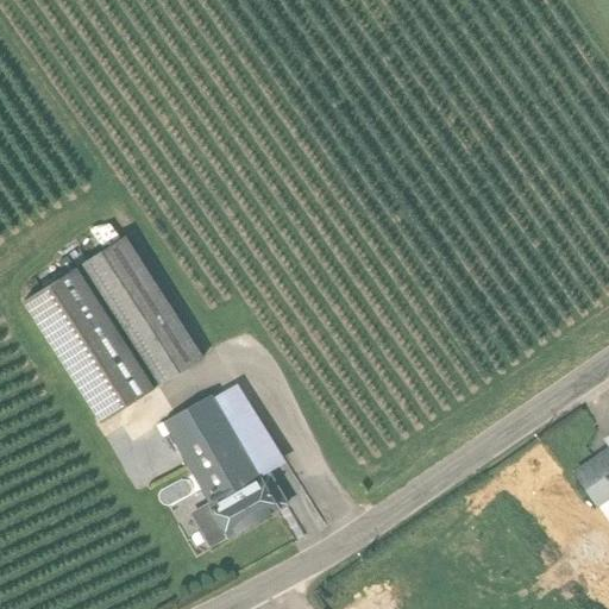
[(125,234),(23,300),(100,422),(202,356),(125,234)]
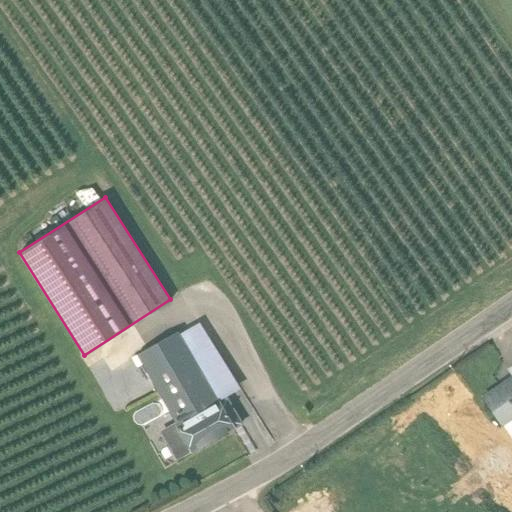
[(227,420),(235,416),(225,398),(239,390),(198,324),(136,357),(174,423),(191,453),(233,429),(227,420)]
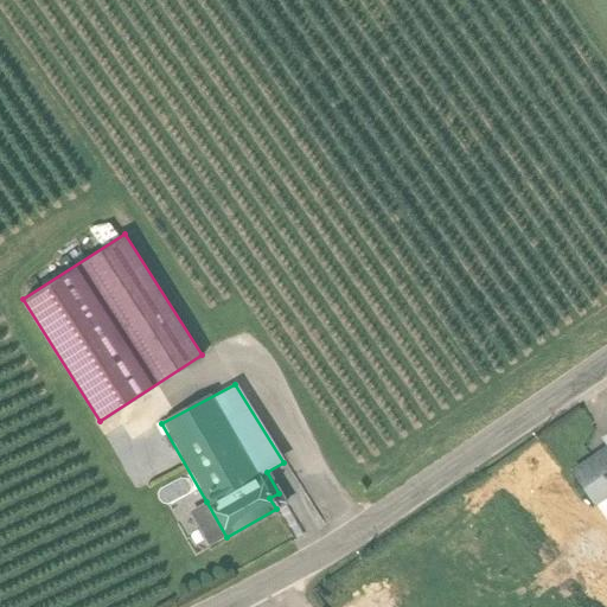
[(606,445),(606,448),(573,472),(595,506),(606,498),(606,435),(604,439),(606,445)]
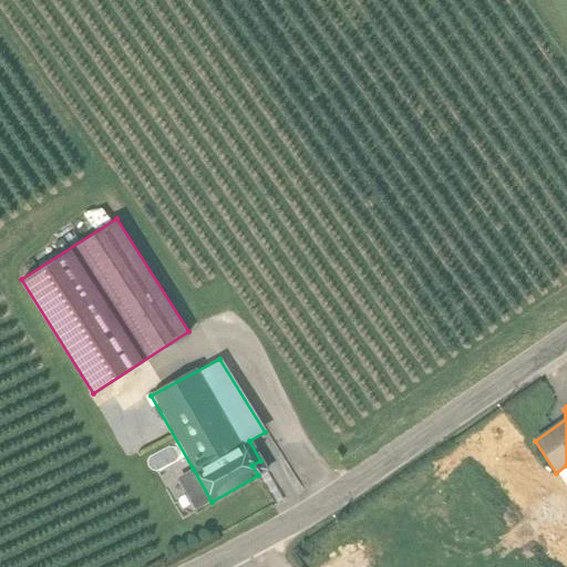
[(251,465),(258,475),(267,471),(260,461),(251,465)]
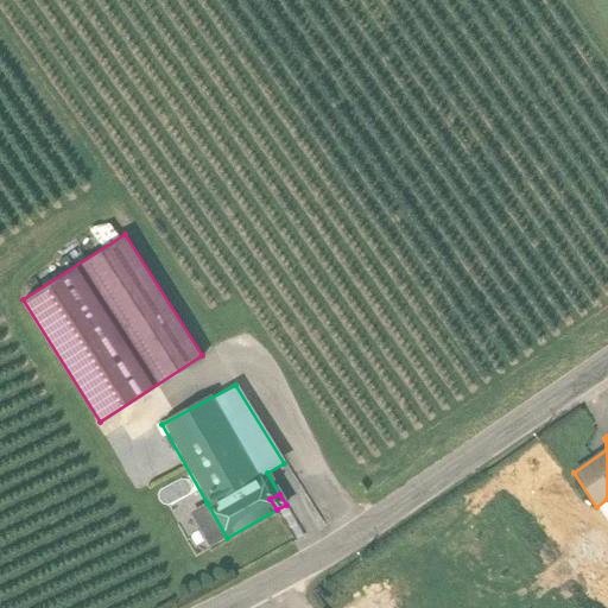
[(227,538),(207,502),(189,513),(209,549),(227,538)]
